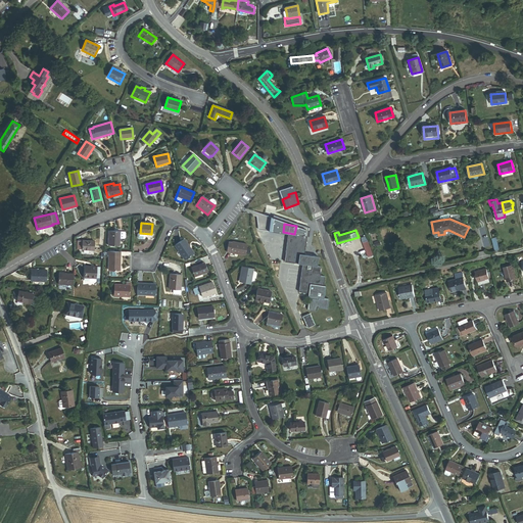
[(108,245),(120,246),(120,238),(121,232),(109,231),(108,245)]
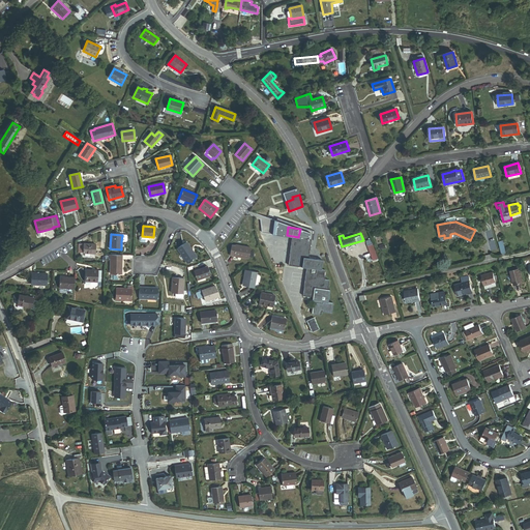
[(306,268),(302,296),(313,297),(315,302),(313,302),(312,314),(321,316),(321,312),(331,314),(333,303),(328,302),(329,295),(327,291),(329,281),(324,280),(325,270),(321,270),(322,261),(308,259),(312,240),(293,236),(289,265),(306,268)]
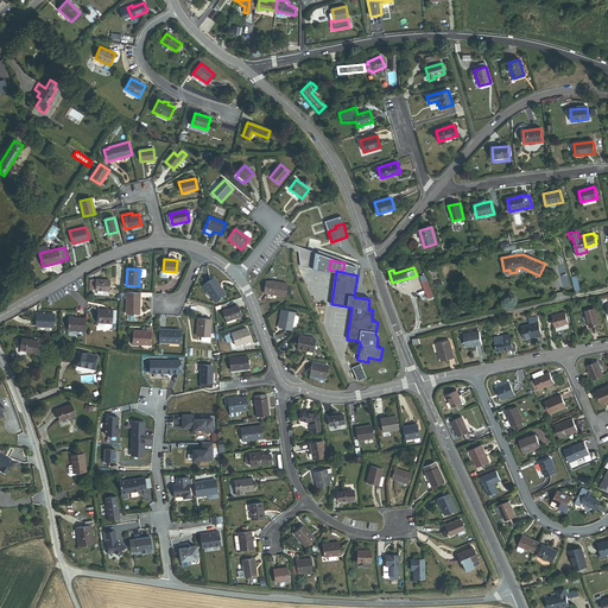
[(215,302),(226,295),(214,278),(203,285),(215,302)]
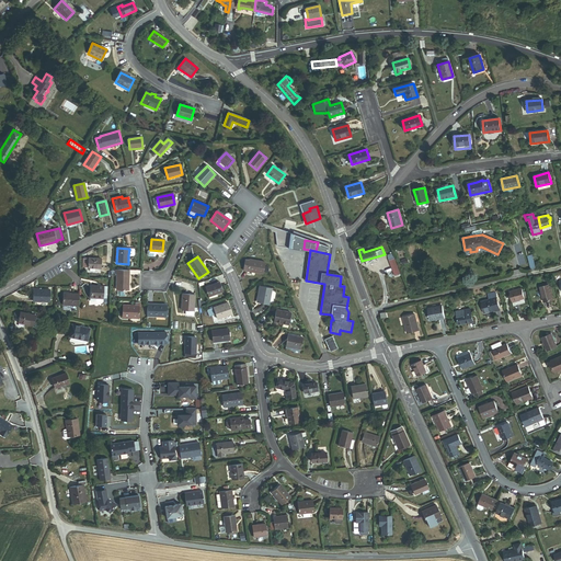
[(389,259),(395,275),(402,273),(396,256),(389,259)]
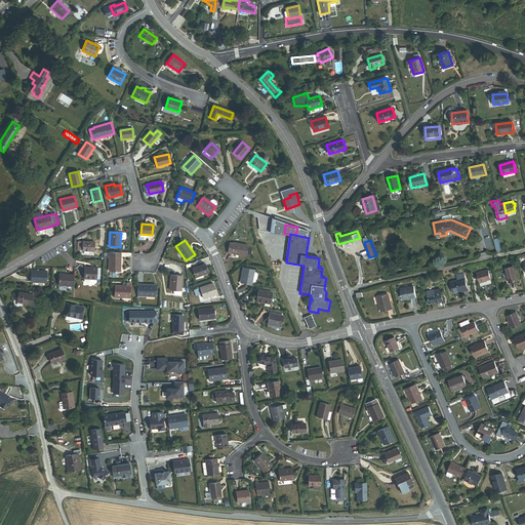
[(82,251),(94,251),(94,242),(83,242),(82,251)]
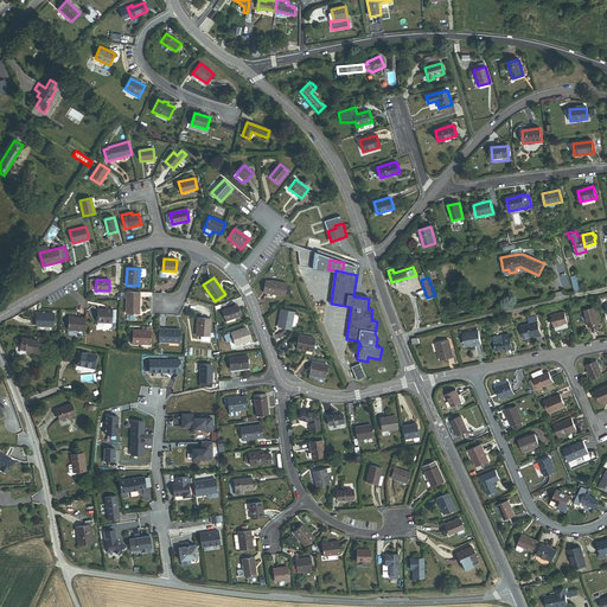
[(268,293),(283,296),(286,283),(269,281),(269,282),(268,293)]
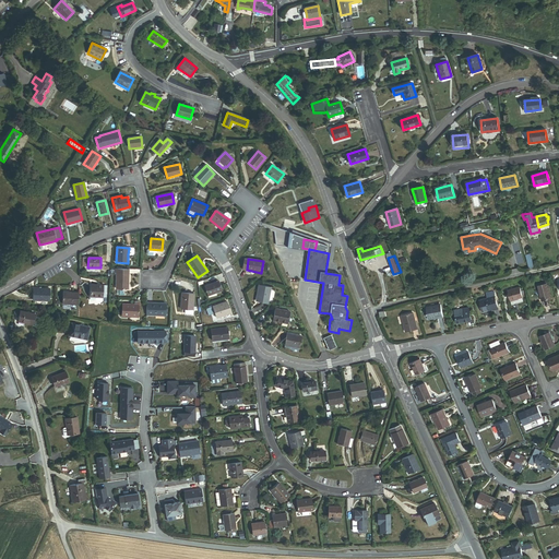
[(116,289),(128,289),(129,270),(117,269),(117,274),(116,289)]
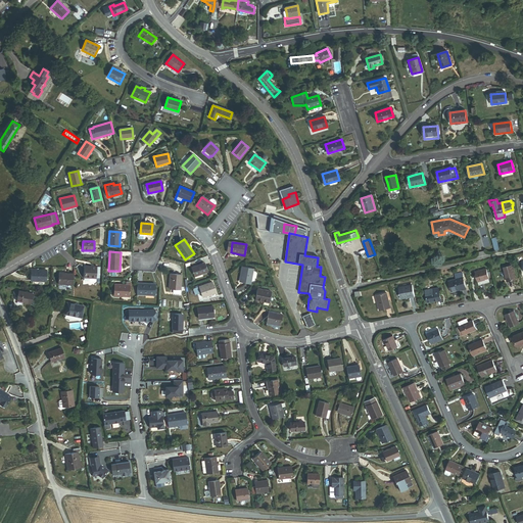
[(202,274),(207,272),(204,263),(191,268),(194,277),(202,274)]
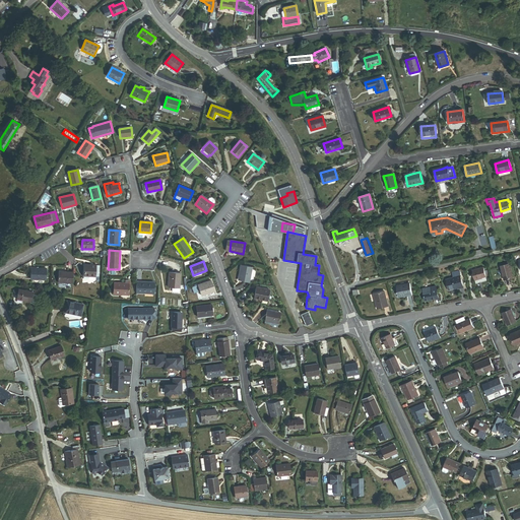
[(239,278),(250,280),(252,265),(242,263),(239,278)]
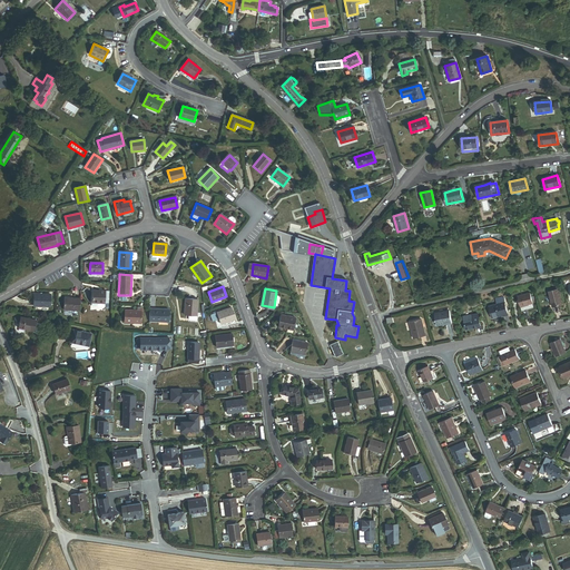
[(552,307),(562,304),(559,294),(560,294),(559,290),(549,292),(552,307)]
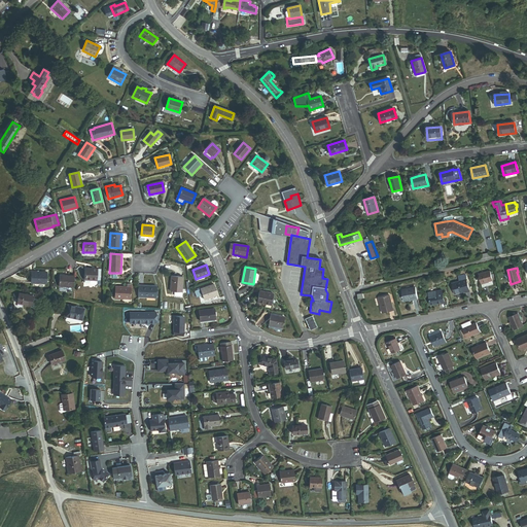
[(90,280),(97,281),(98,270),(85,269),(85,280),(90,280)]
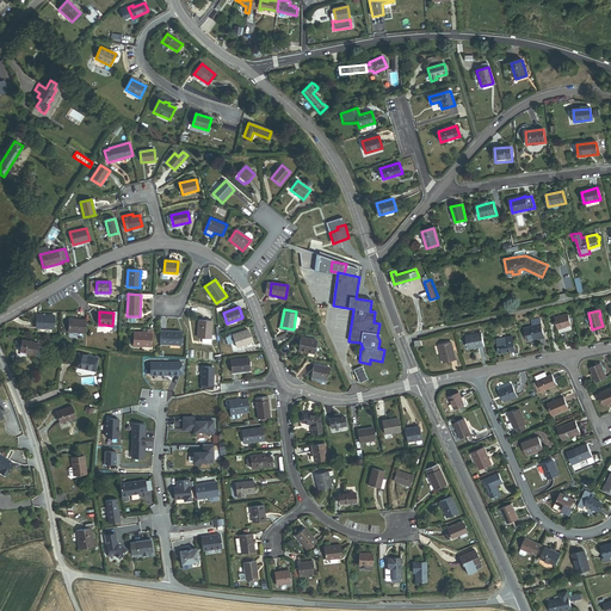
[(36,328),(54,329),(55,316),(36,315),(36,328)]
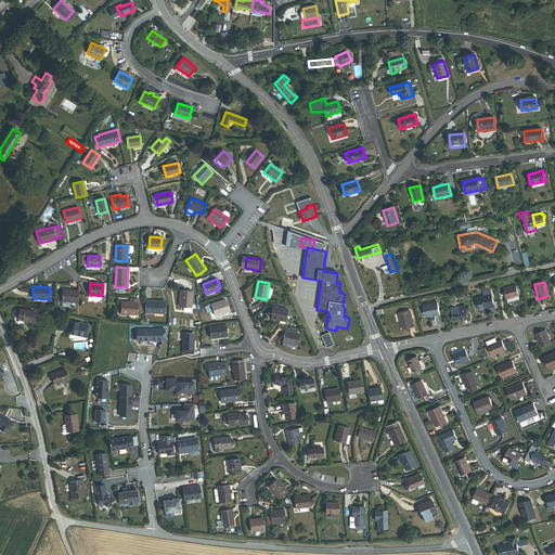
[(514,297),(518,296),(515,286),(503,289),(507,302),(515,300),(514,297)]
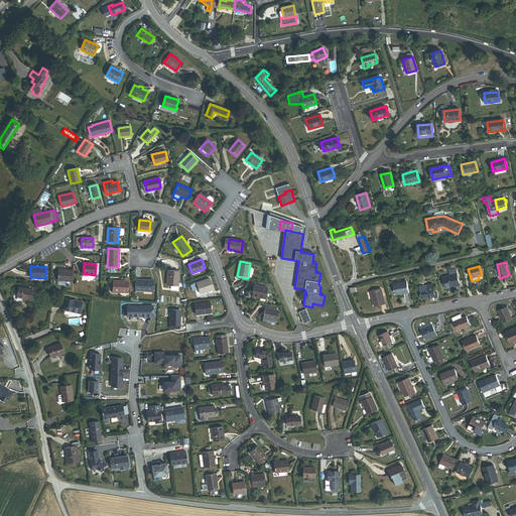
[(57,280),(72,281),(73,270),(57,269),(57,280)]
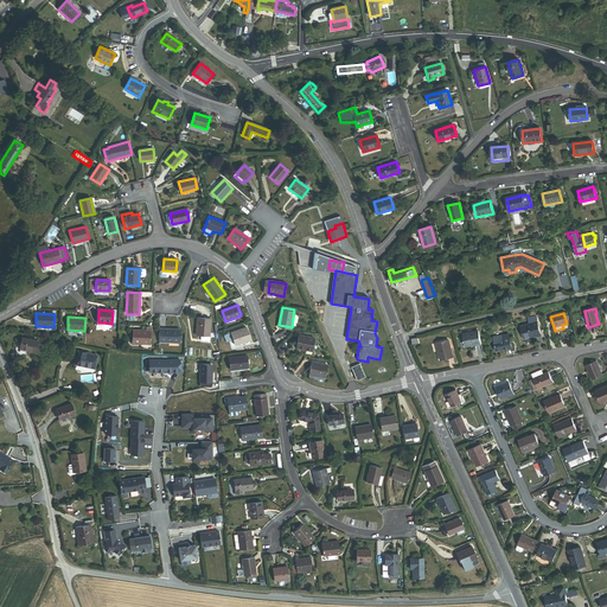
[(200,336),(209,337),(211,319),(198,318),(196,336),(200,336)]
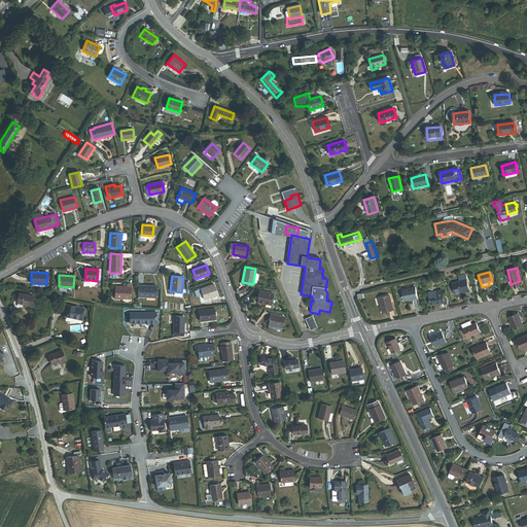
[(465,292),(469,291),(464,276),(457,278),(459,283),(452,285),(455,294),(459,293),(465,291),(465,292)]
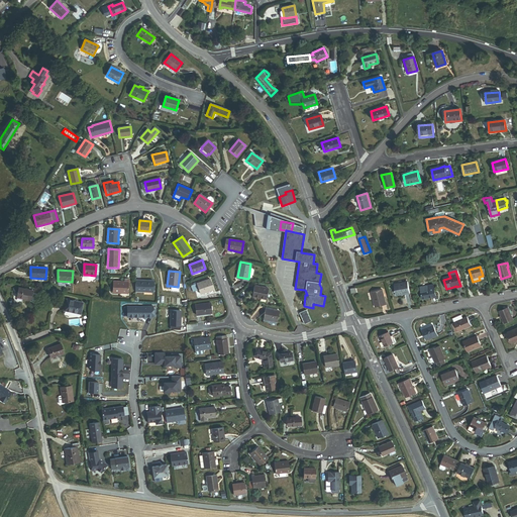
[(113,293),(127,293),(128,279),(124,279),(124,282),(113,282),(113,293)]
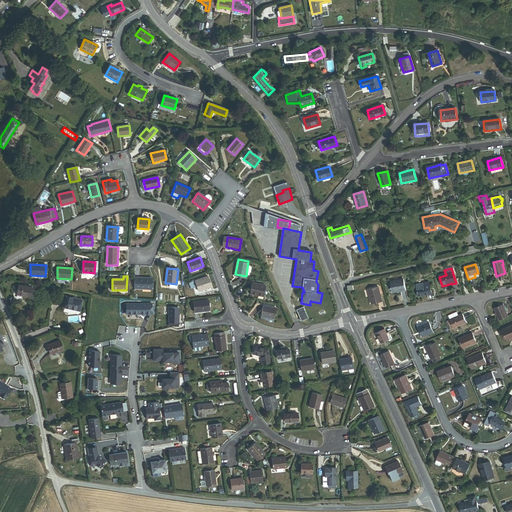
[(198,291),(211,287),(208,276),(195,281),(197,287),(198,291)]
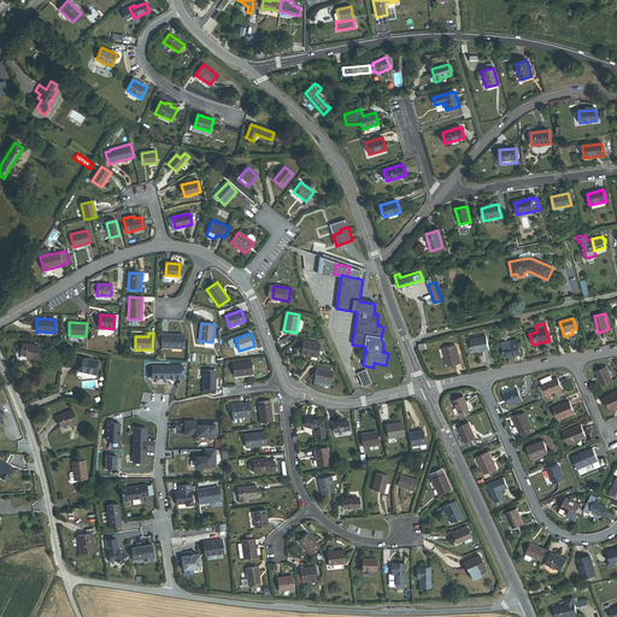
[(162,347),(182,348),(182,335),(162,334),(162,347)]
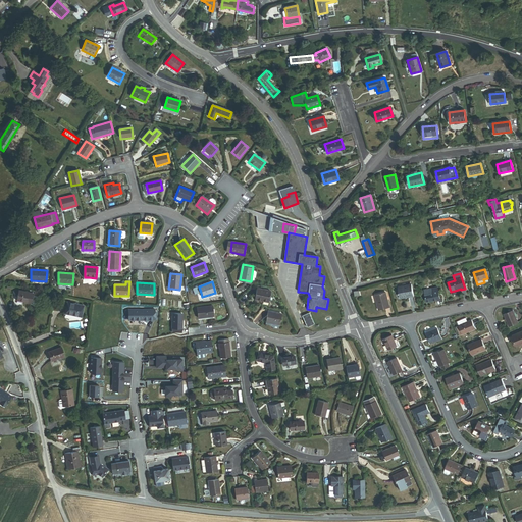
[(400,299),(414,296),(412,285),(398,288),(400,299)]
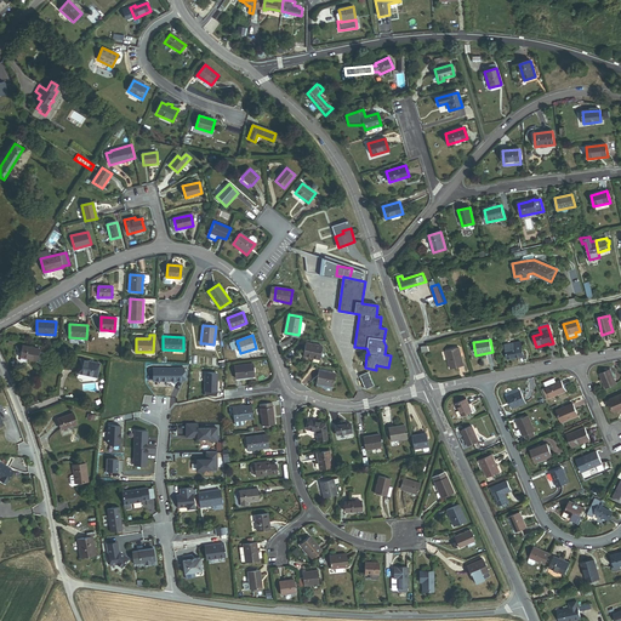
[(231,351),(239,348),(237,341),(228,343),(231,351)]
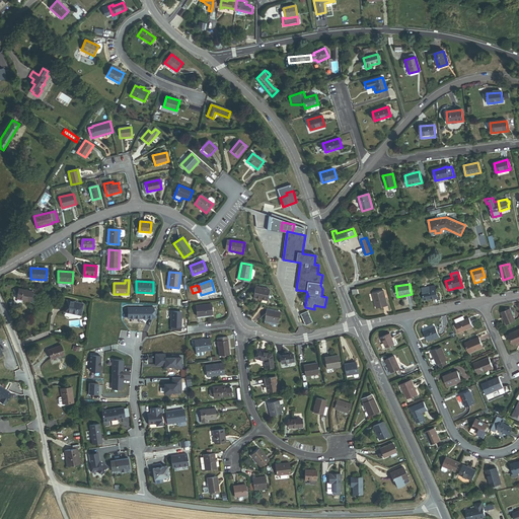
[(260,296),(268,298),(270,288),(256,286),(254,297),(260,298),(260,296)]
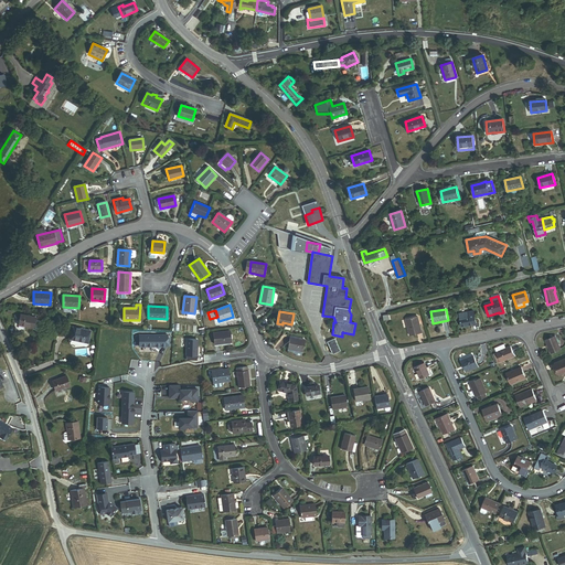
[(461,327),(476,324),(473,312),(469,313),(469,318),(460,319),(461,327)]
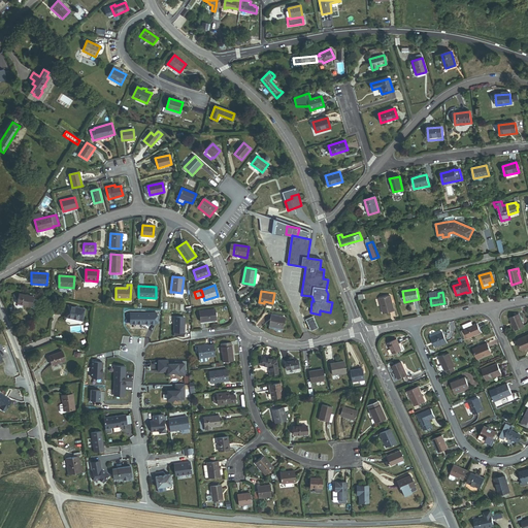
[(17,303),(31,306),(33,297),(19,294),(17,303)]
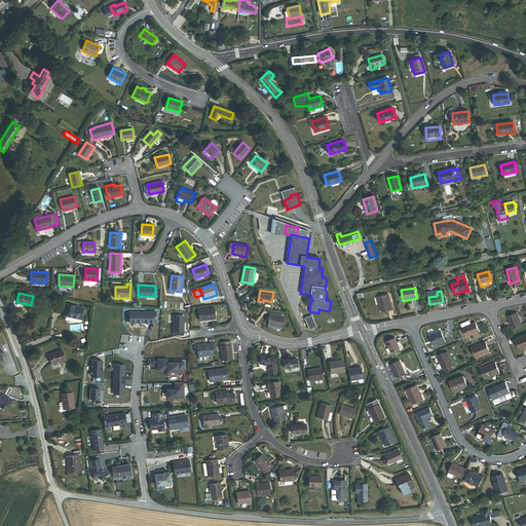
[(382,312),(392,310),(388,295),(378,298),(382,312)]
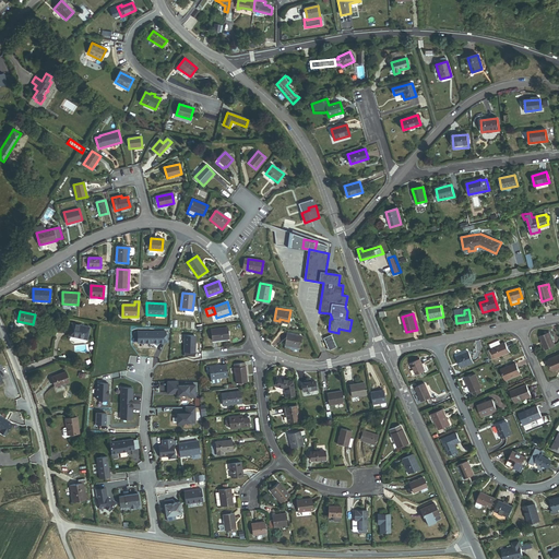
[(70,336),(87,340),(90,328),(72,324),(70,336)]
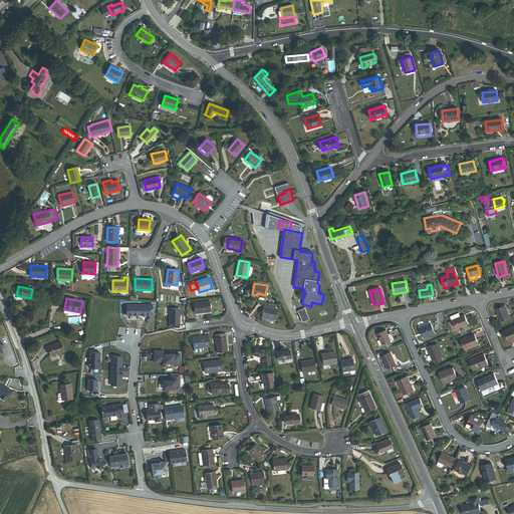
[(195,313),(210,311),(209,301),(194,303),(195,313)]
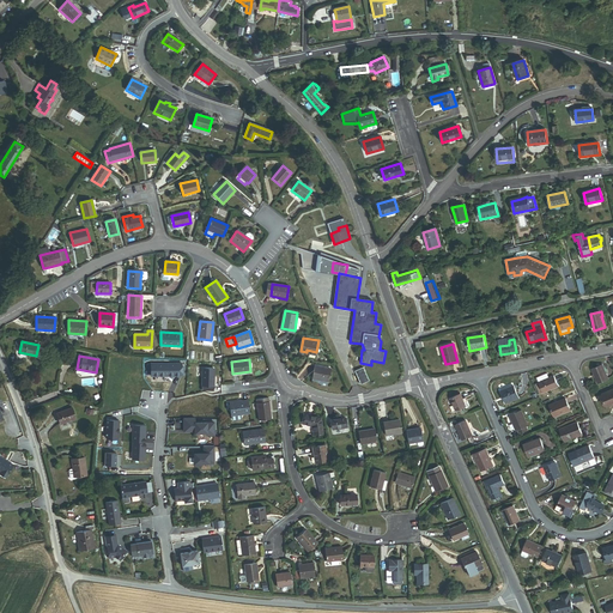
[(171,376),(176,376),(176,368),(174,368),(174,366),(173,366),(173,365),(163,365),(163,369),(151,369),(151,375),(151,377),(165,376),(171,376)]
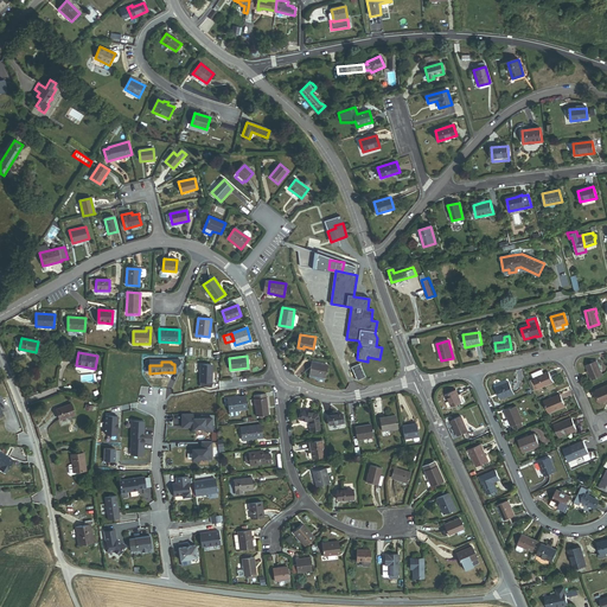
[(592,379),(602,376),(596,362),(586,365),(592,379)]
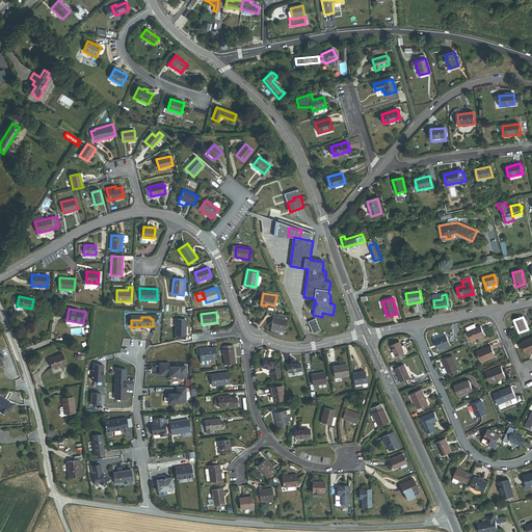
[(271,328),(285,331),(287,320),(273,318),(271,328)]
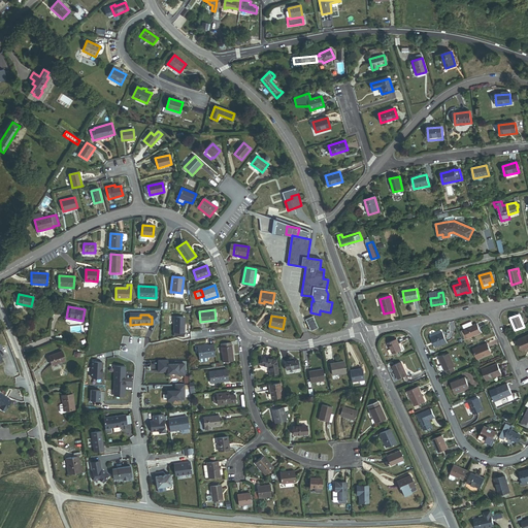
[(309,330),(318,328),(314,316),(305,319),(309,330)]
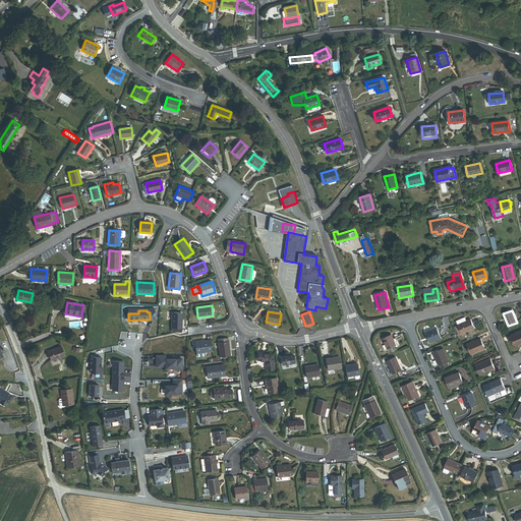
[(462,334),(474,329),(471,320),(467,322),(465,316),(456,321),(458,326),(460,330),(462,334)]
